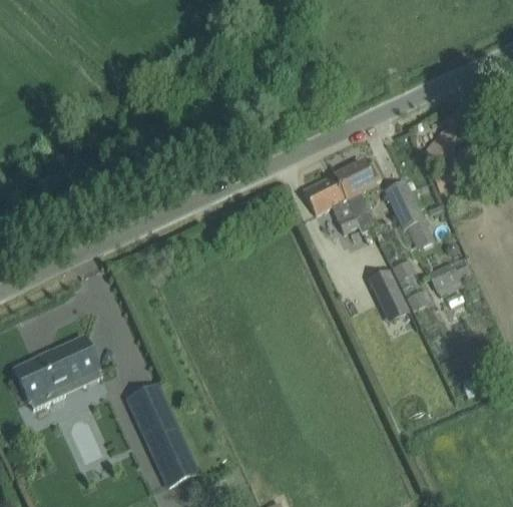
[(453,109),(446,112),(450,124),(458,121),(453,109)]
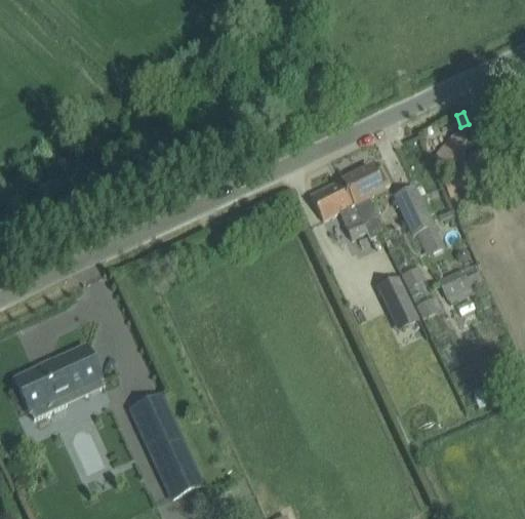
[(449,133),(433,153),(450,167),(473,141),(456,126),(450,134),(449,133)]
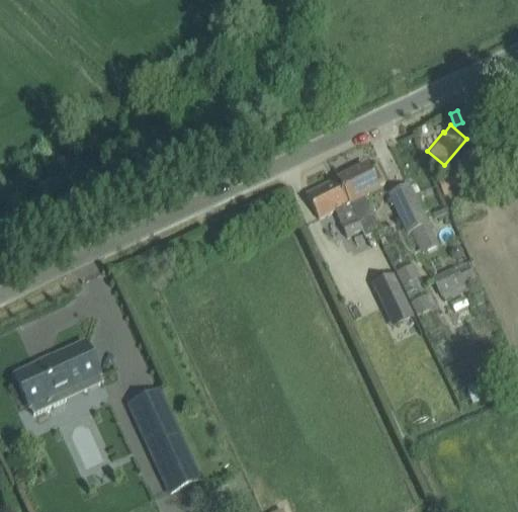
[(336,175),(359,227),(361,226),(365,234),(380,226),(363,192),(377,185),(376,183),(385,178),(376,159),(366,163),(365,161),(336,175)]
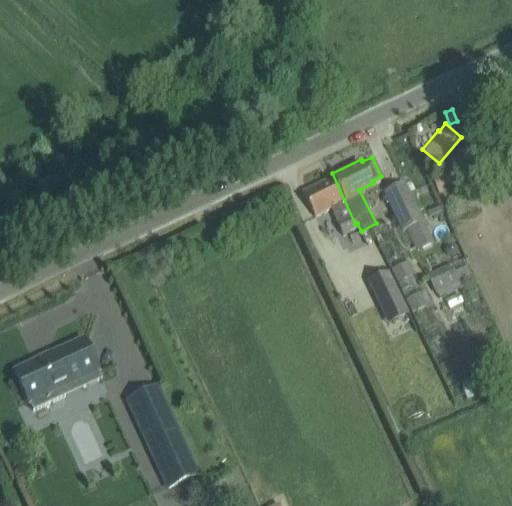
[(342,230),(355,224),(332,173),(302,188),(314,212),(330,204),(342,230)]
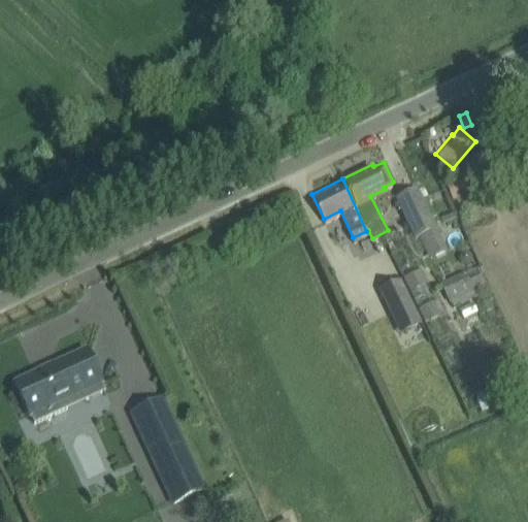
[(436,210),(428,214),(417,187),(417,186),(396,195),(413,233),(421,230),(425,238),(431,254),(446,248),(437,229),(442,227),(436,210)]
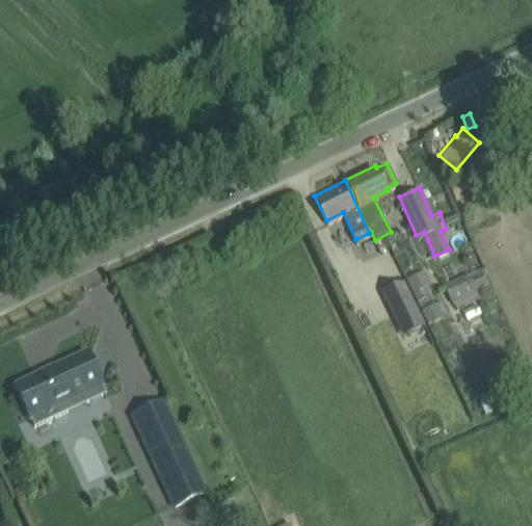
[(349,257),(362,283),(379,273),(368,248),(349,257)]
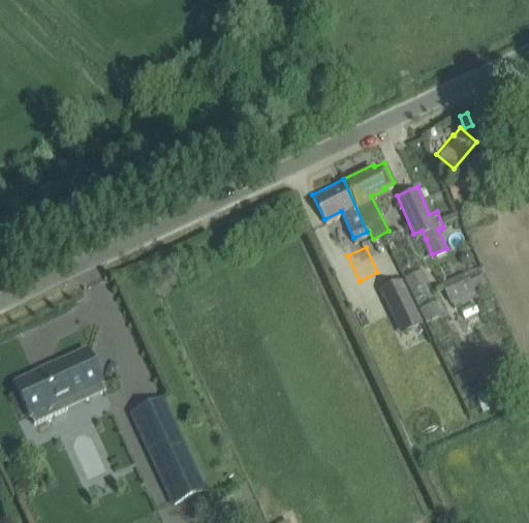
[(423,267),(404,275),(410,287),(428,279),(423,267)]
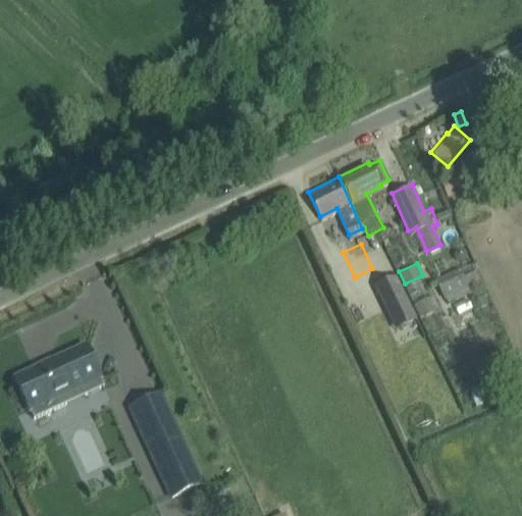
[(459,265),(435,275),(444,294),(468,282),(467,280),(479,275),(476,267),(463,273),(460,266),(459,265)]
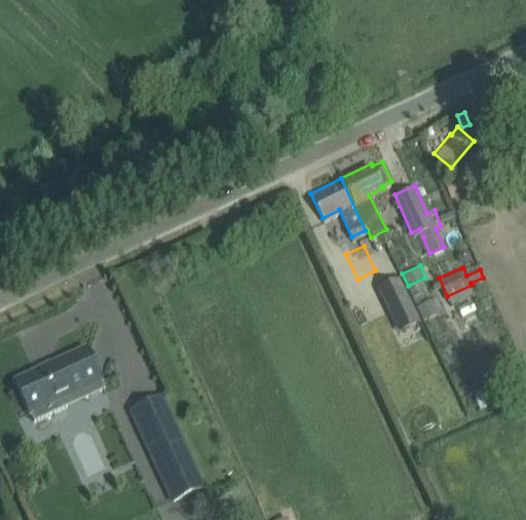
[(413,304),(399,274),(377,285),(391,314),(413,304)]
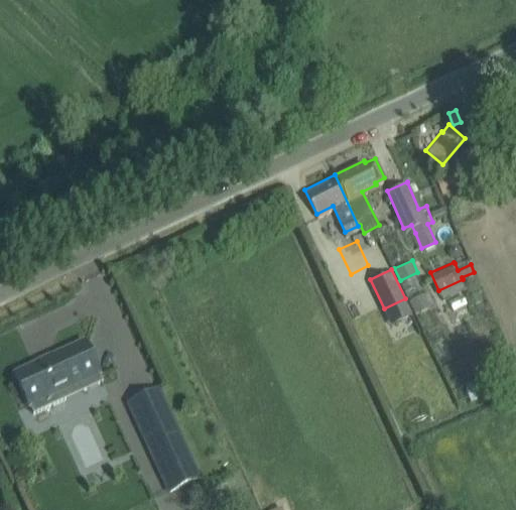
[(478,288),(467,293),(470,301),(482,296),(478,288)]
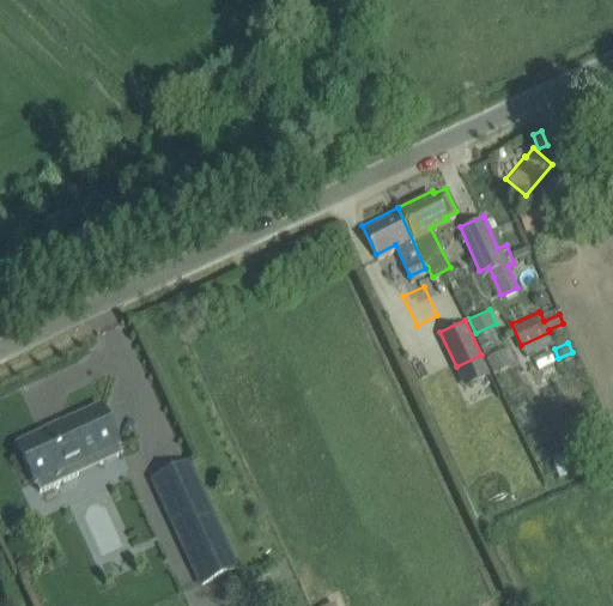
[(503,345),(487,353),(495,369),(510,361),(503,345)]
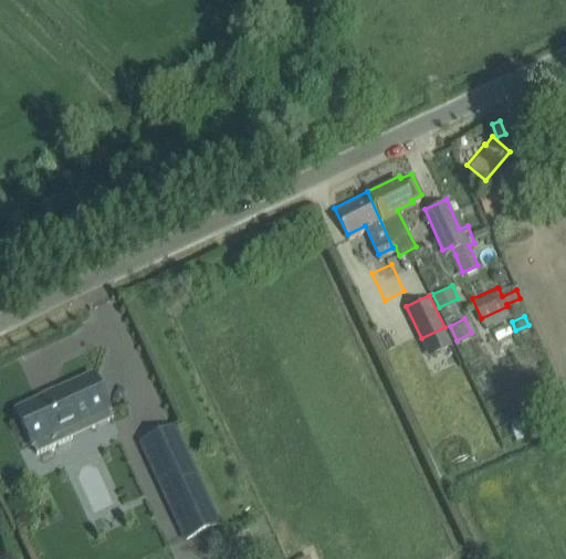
[(70,422),(108,404),(93,370),(17,405),(37,449),(74,432),(70,422)]
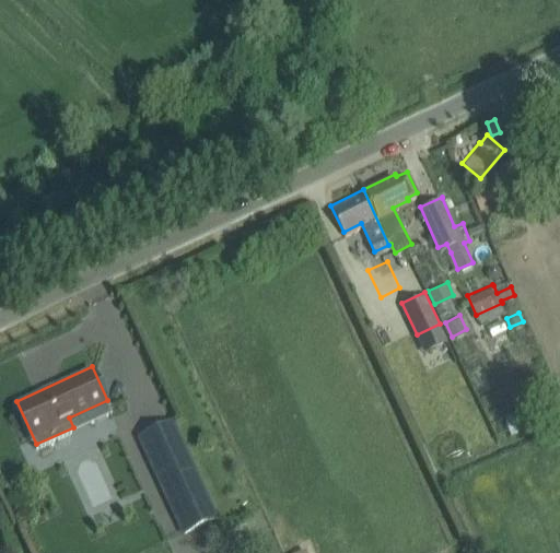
[(513,433),(549,418),(541,398),(505,412),(513,433)]
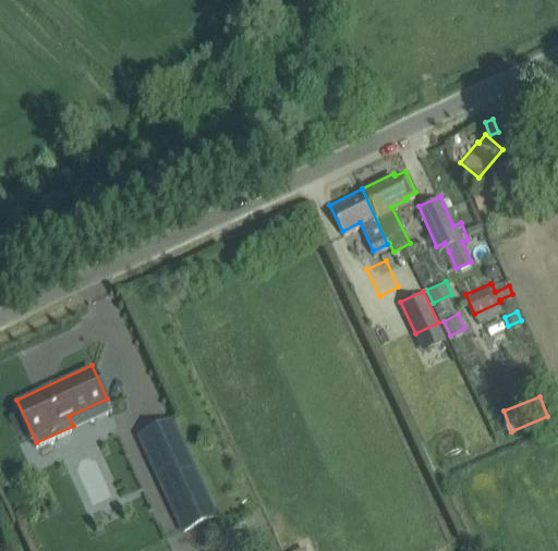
[(183,526),(215,512),(171,416),(140,431),(183,526)]
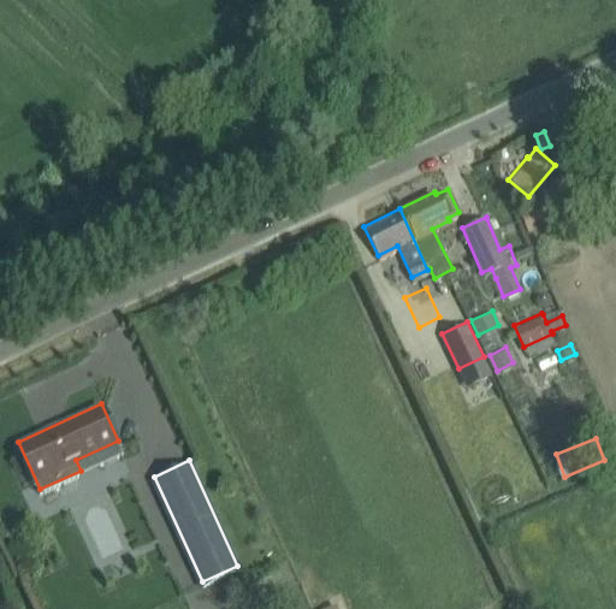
All buildings are outlined.
